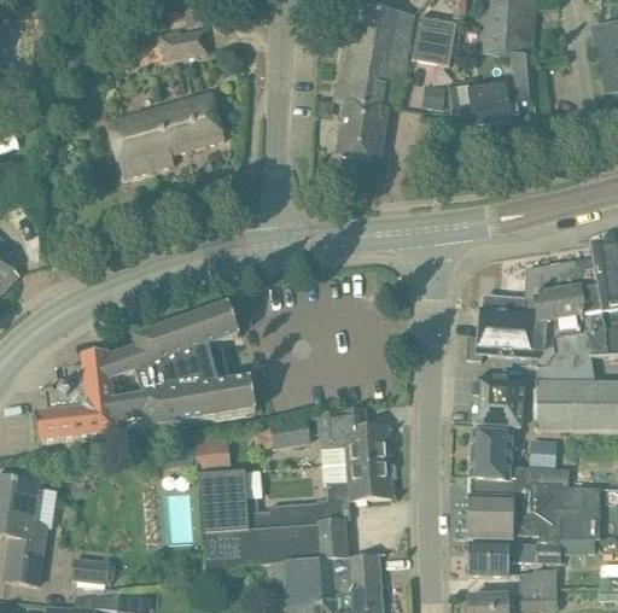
[(348,3),(333,100),(345,101),(337,153),(361,157),(368,104),(355,103),(360,80),(402,86),(404,70),(415,12),(372,6),(348,3)]
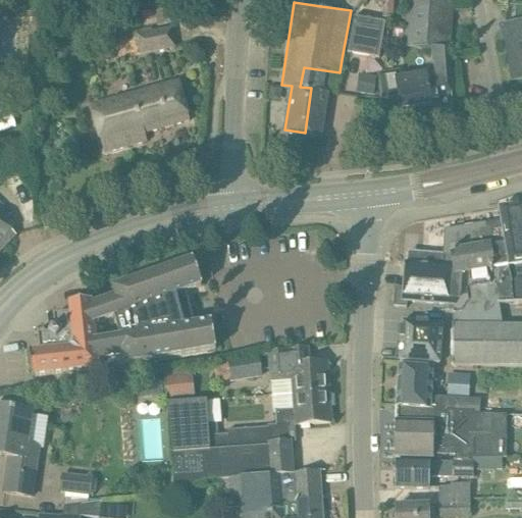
[(406,3),(404,43),(407,43),(433,45),(437,84),(438,92),(453,91),(453,88),(448,46),(451,4),(406,3)]
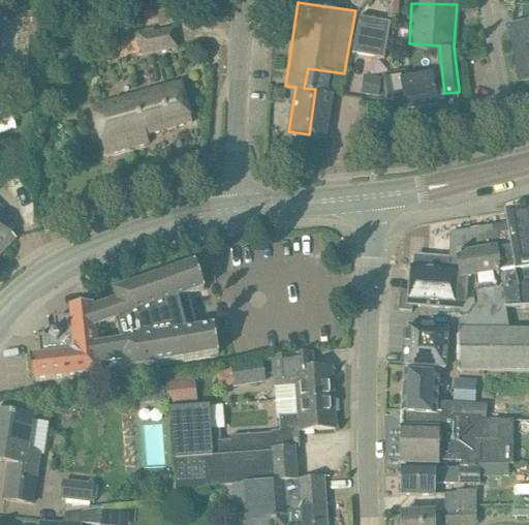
[(359,13),(352,50),(384,56),(392,20),(359,13)]
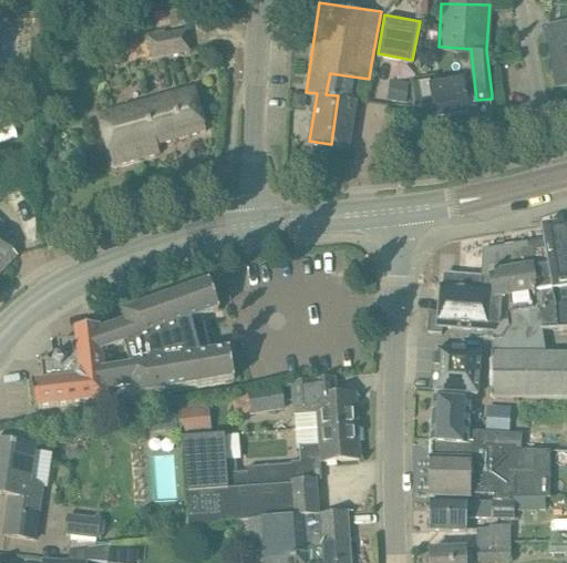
[(566,19),(559,21),(543,24),(548,49),(556,84),(566,81),(566,19)]
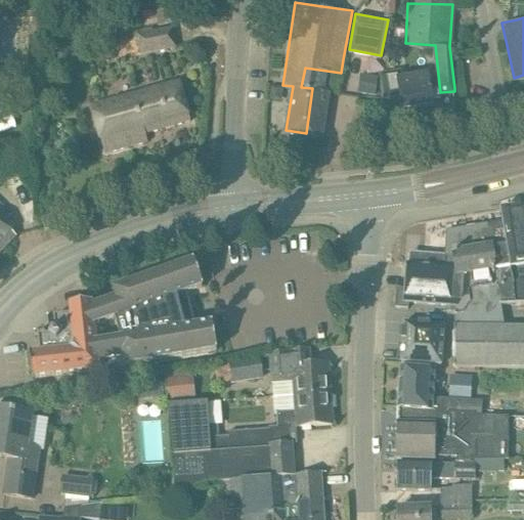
[(174,44),(170,26),(134,33),(138,51),(174,44)]
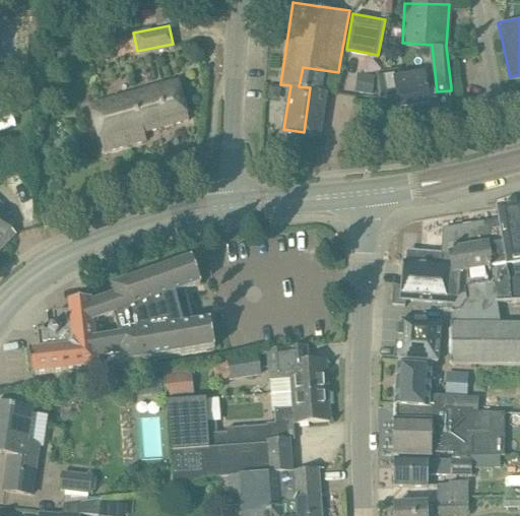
[(380,67),(376,68),(381,97),(397,93),(399,106),(430,101),(427,83),(425,69),(399,74),(397,64),(380,67)]
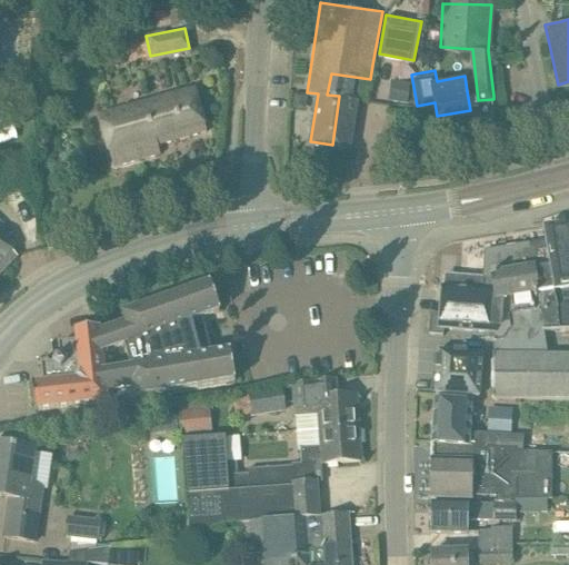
[(369,86),(370,79),(331,73),(327,95),(339,96),(332,145),(349,148),(359,85),(369,86)]
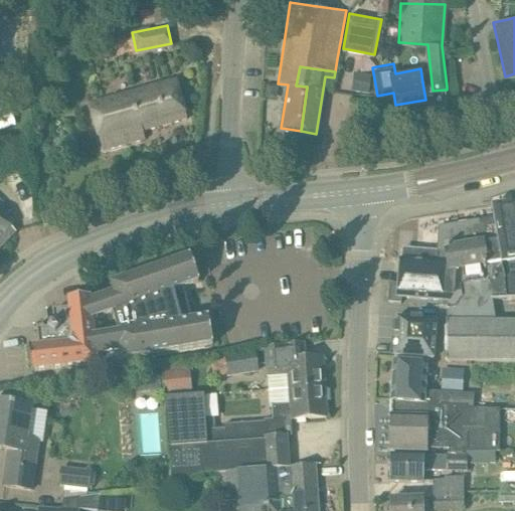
[(356,70),(354,89),(368,91),(371,72),(356,70)]
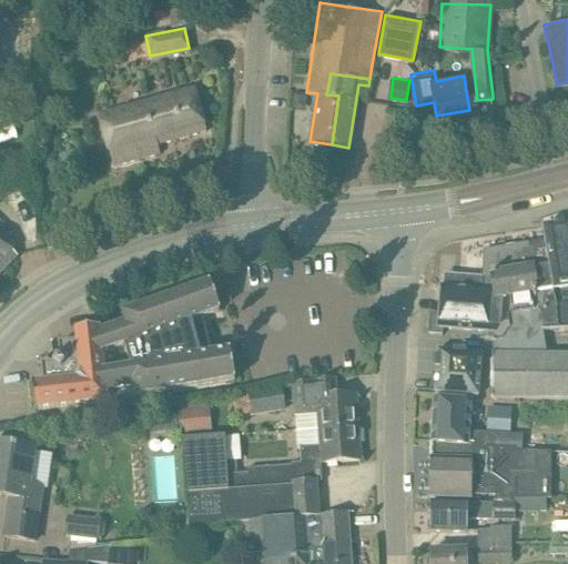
[(205,129),(193,87),(98,113),(113,164),(159,151),(156,142),(205,129)]
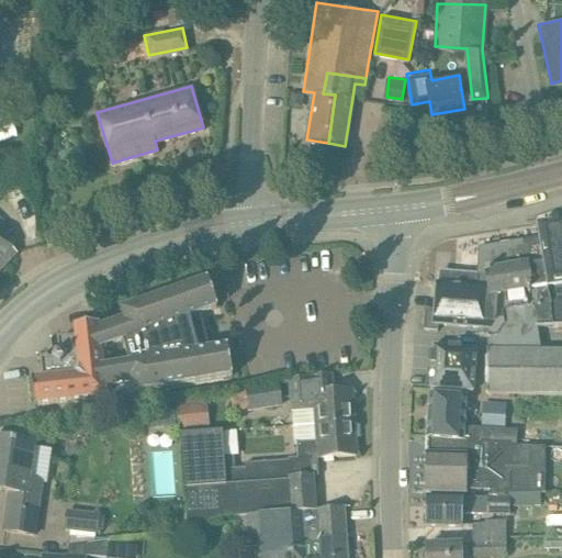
[(14,227),(0,212),(0,266),(18,250),(4,236),(14,227)]
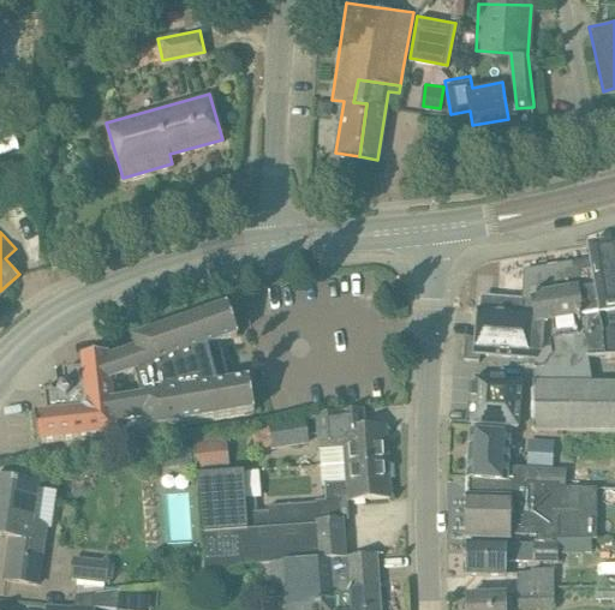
[(592,351),(614,348),(614,238),(586,243),(589,258),(524,269),(523,283),(521,310),(532,311),(542,356),(592,351)]
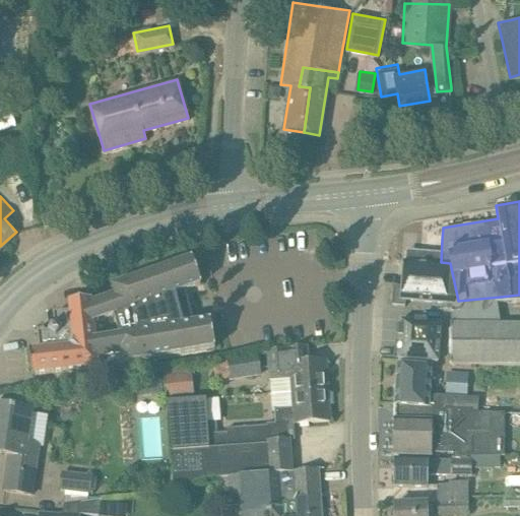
[(56,221),(53,209),(41,213),(45,224),(56,221)]
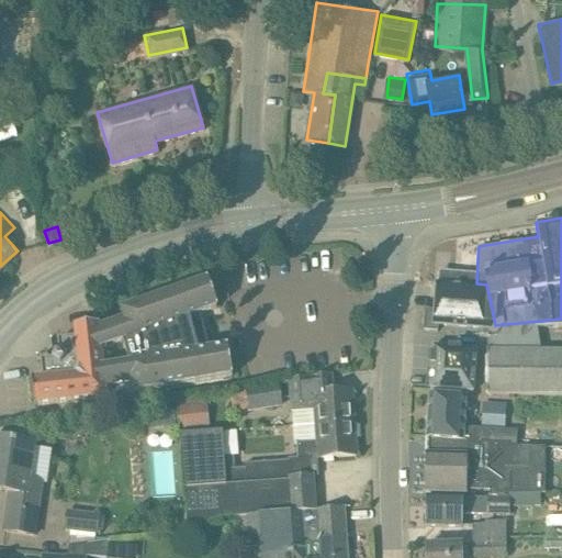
[(99,325),(102,346),(123,339),(128,359),(103,363),(104,367),(85,369),(86,387),(87,397),(107,394),(134,389),(233,372),(228,344),(210,347),(201,311),(217,304),(208,277),(122,308),(124,316),(99,325)]
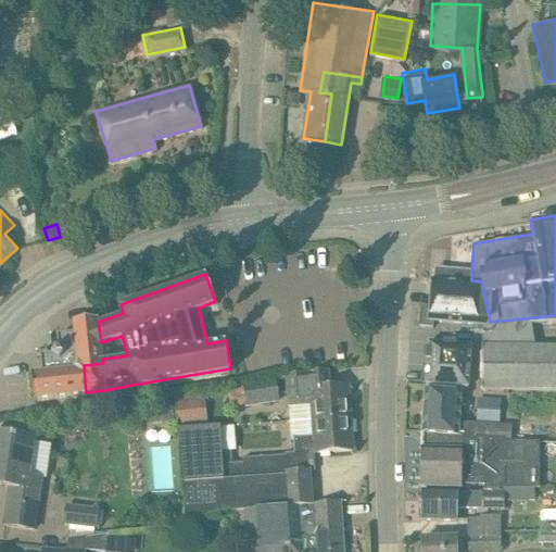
[(481,281),(471,280),(432,277),(430,303),(421,302),(419,324),(433,325),(433,318),(484,323),(490,323),(490,322),(481,281)]
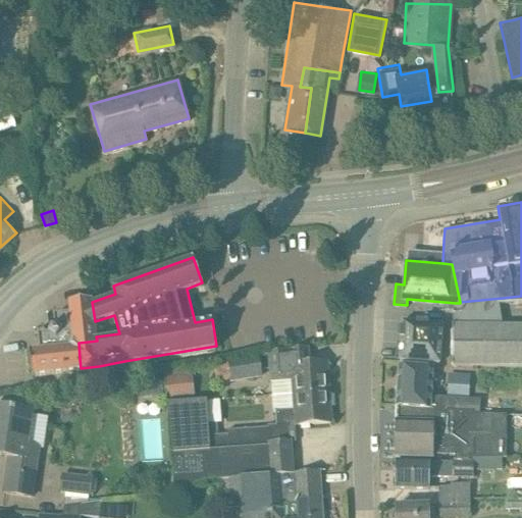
[(97,341),(96,337),(95,321),(92,302),(92,298),(68,301),(70,311),(54,313),(55,323),(49,331),(38,332),(40,349),(30,350),(32,373),(81,368),(80,359),(79,343),(97,341)]
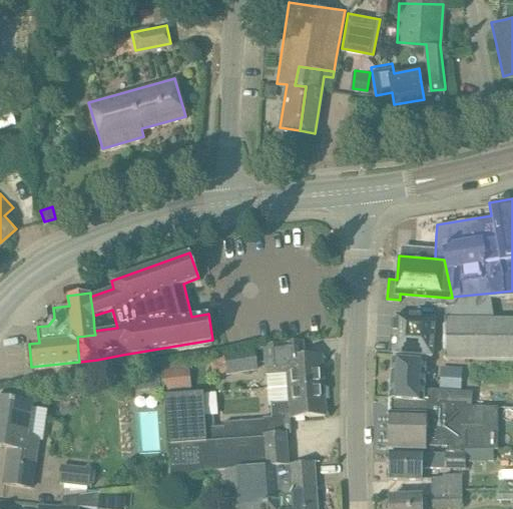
[(447,298),(447,316),(498,317),(494,293),(452,297),(452,298),(447,298)]
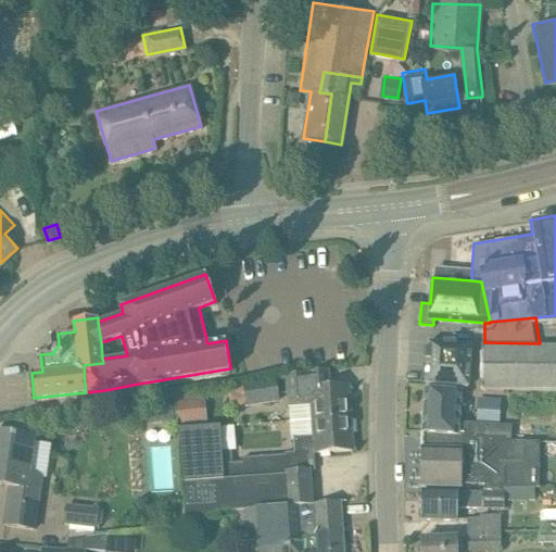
[(429,338),(426,381),(468,385),(471,341),(429,338)]
